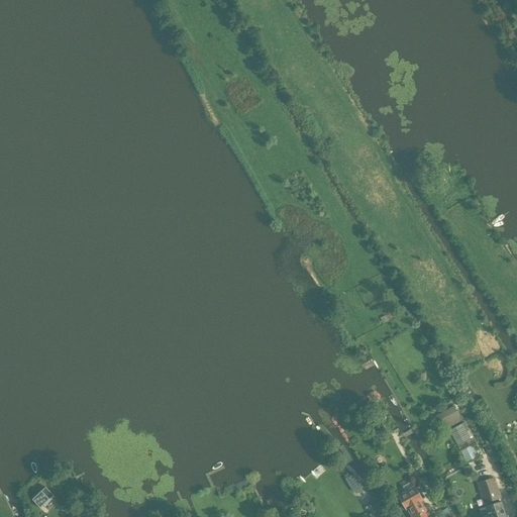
[(468,384),(461,388),(469,400),(475,396),(468,384)]
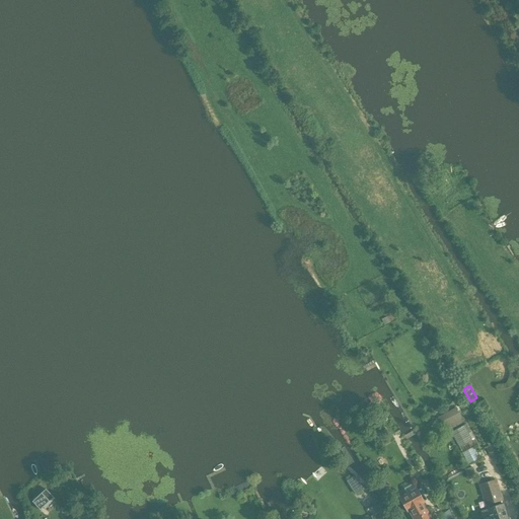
[(441,434),(463,422),(455,408),(434,420),(441,434)]
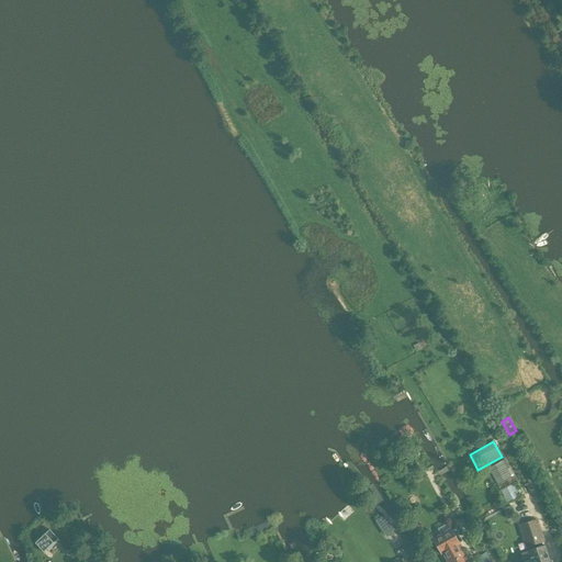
[(498,485),(512,478),(502,460),(489,469),(498,485)]
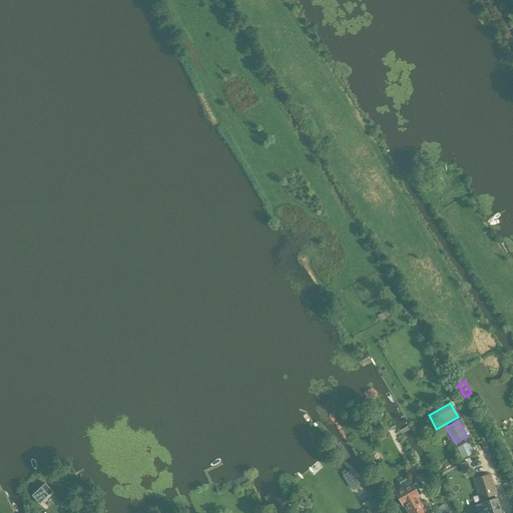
[(352,489),(359,484),(351,471),(350,470),(350,471),(343,475),(352,489)]
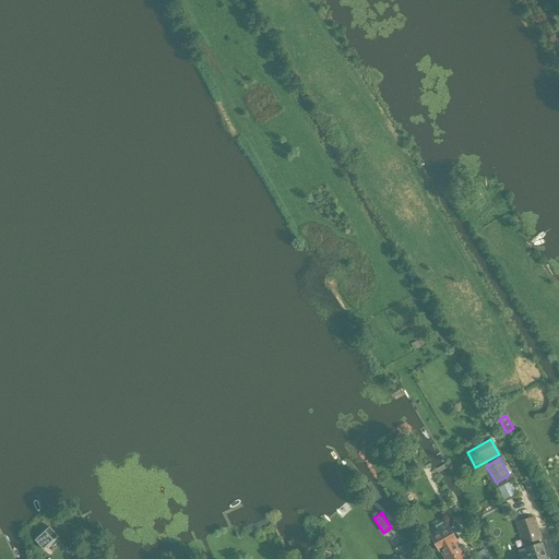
[(539,544),(538,540),(540,539),(534,518),(518,523),(524,545),(527,544),(530,548),(519,551),(521,558),(527,558),(528,558),(527,558),(547,558),(543,544),(539,544)]
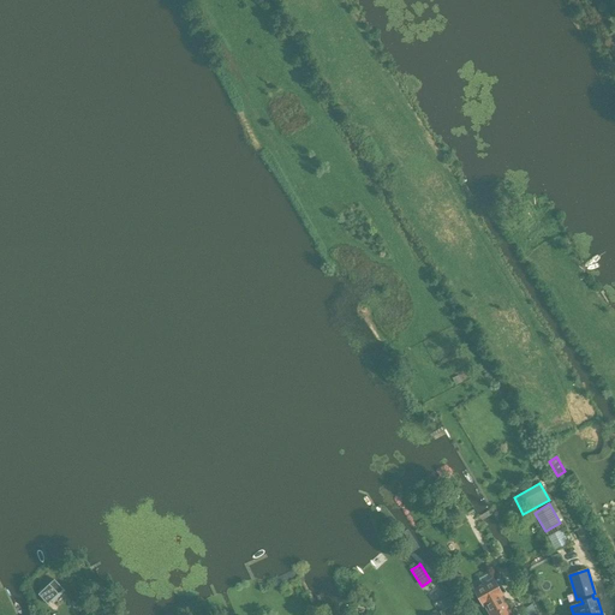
[(503,602),(500,596),(502,595),(499,587),(505,585),(500,578),(494,580),(489,573),(479,579),(484,586),(475,591),(483,605),(485,604),(489,610),(488,611),(490,614),(509,614),(512,614),(505,602),(503,602)]
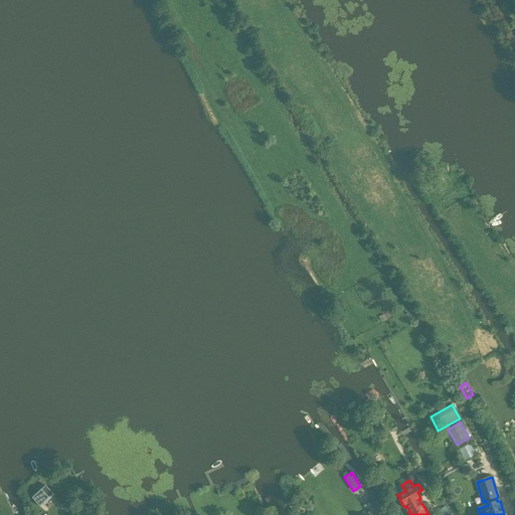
[(45,486),(32,499),(39,507),(53,494),(45,486)]
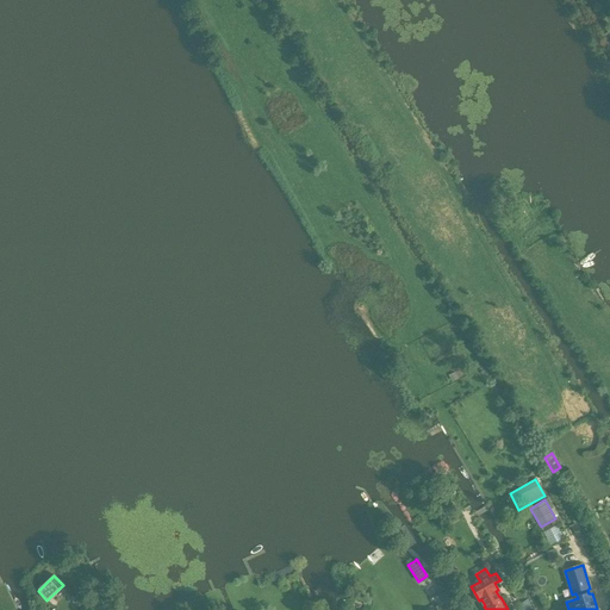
[(518,605),(527,601),(516,582),(509,586),(518,605)]
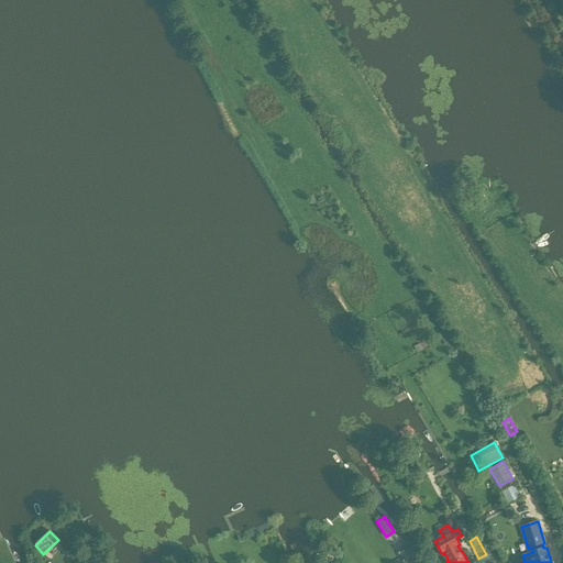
[(69,545),(77,553),(84,545),(77,539),(69,545)]
